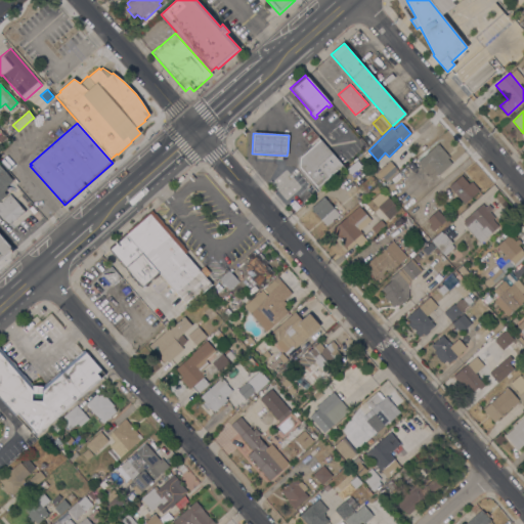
[(317,187),(299,167),(300,157),(319,140),(342,166),(317,187)]
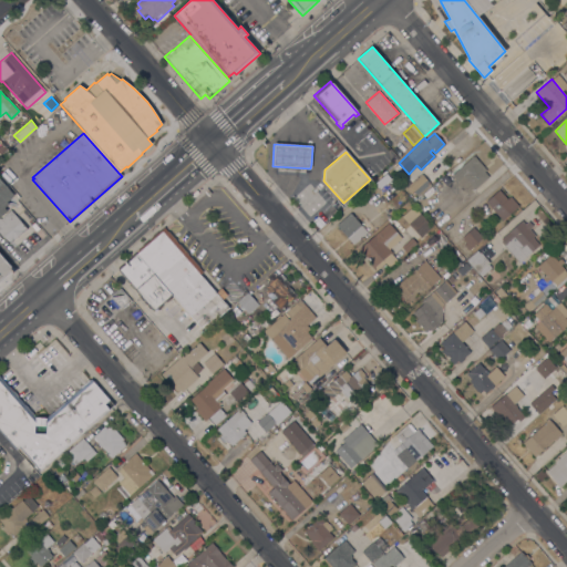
[(486,169),(485,172),(488,176),(475,189),(473,187),(467,193),(452,175),(474,155),(486,169)]
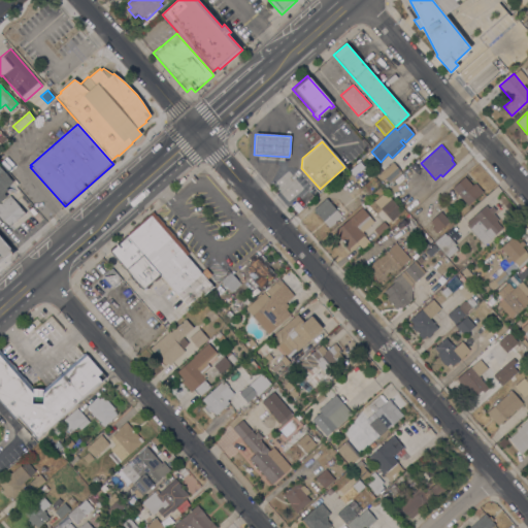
[(360,161),(364,166),(354,175),(349,170),(360,161)]
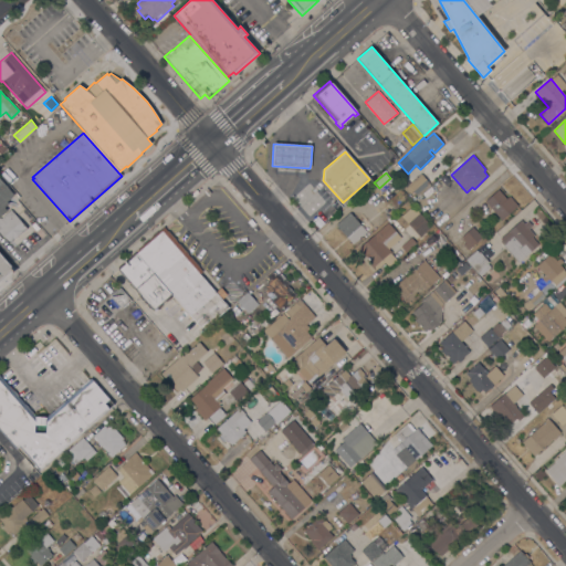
[(421,174),(430,184),(416,195),(412,190),(410,192),(402,185),(407,180),(409,182),(421,174)]
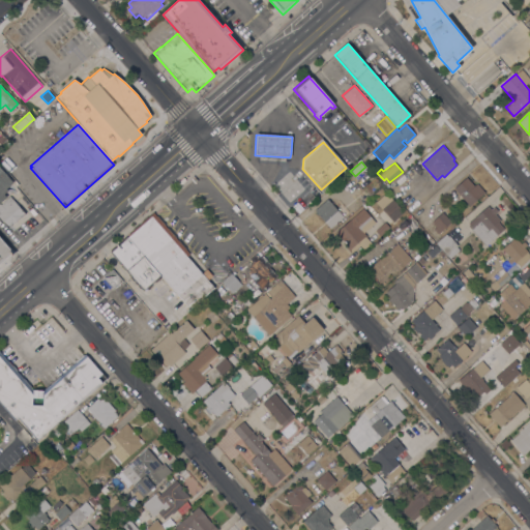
[(0,167),(13,182),(6,188),(8,190),(4,194),(6,197),(0,203),(0,204),(9,196),(25,213),(8,228),(0,218),(0,167)]
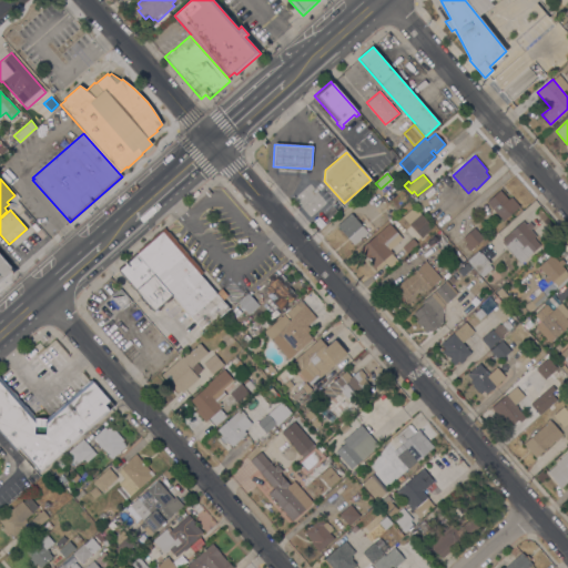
[(487,202),(500,190),(508,199),(511,196),(519,206),(504,221),(487,202)]
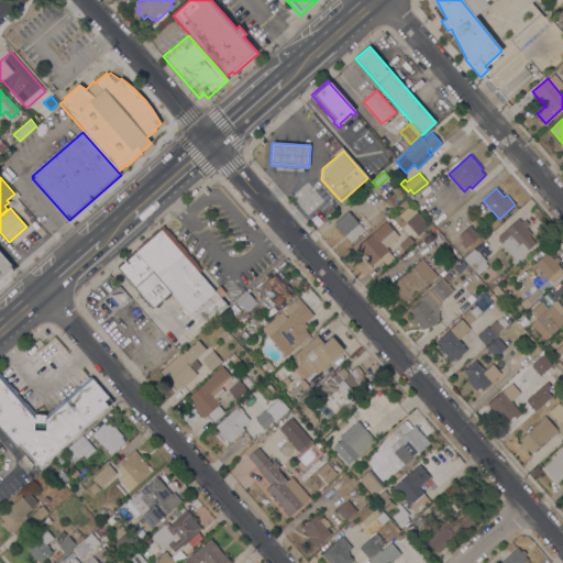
[(399,214),(410,205),(429,224),(418,235),(399,214)]
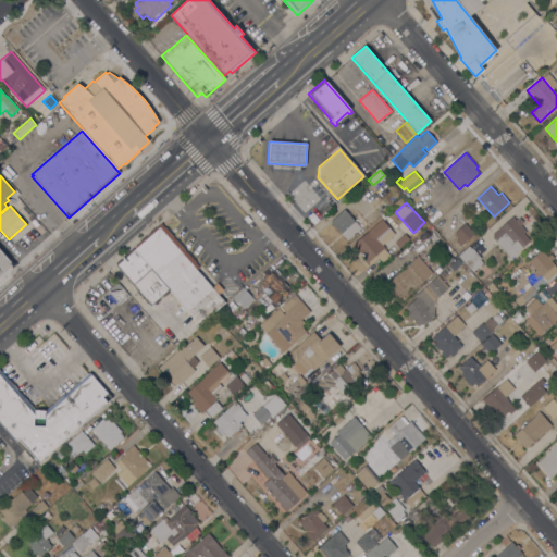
[(362,210),(368,206),(376,217),(372,221),(370,220),(362,210)]
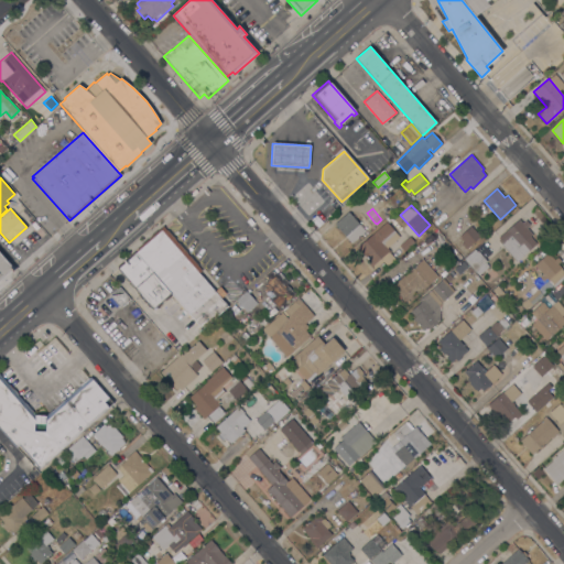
[(351,243),(335,224),(348,212),(357,221),(367,213),(375,223),(351,243)]
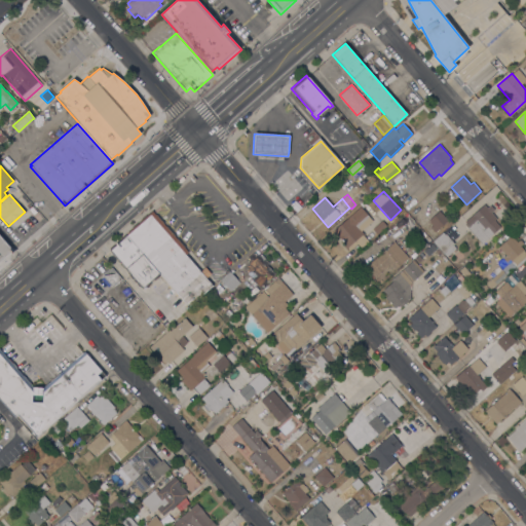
[(482,243),(464,224),(465,223),(464,222),(484,204),(487,208),(490,205),(494,210),(491,213),(496,218),(494,220),(500,227),(482,243)]
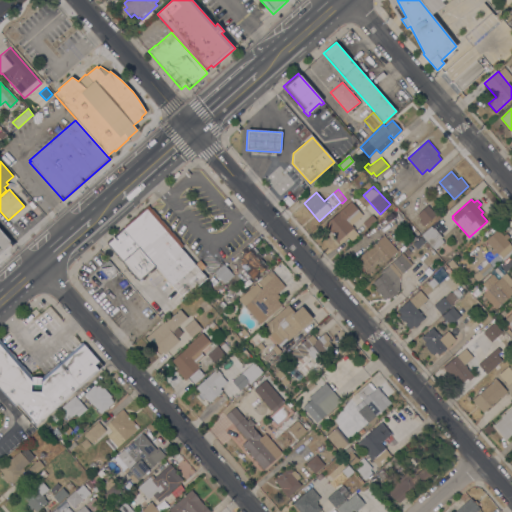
[(363,215),(352,225),(355,228),(354,229),(358,235),(351,241),(348,237),(339,244),(332,236),(334,235),(328,229),(327,230),(323,225),(351,201),(363,215)]
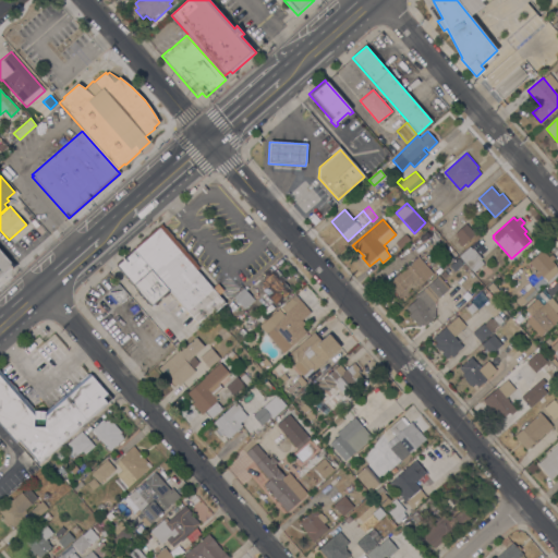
[(226,303),(199,326),(193,318),(194,318),(169,290),(152,305),(128,279),(131,276),(120,263),(136,250),(134,247),(161,223),(199,267),(196,270),(211,287),(217,282),(223,290),(218,294),(226,303)]
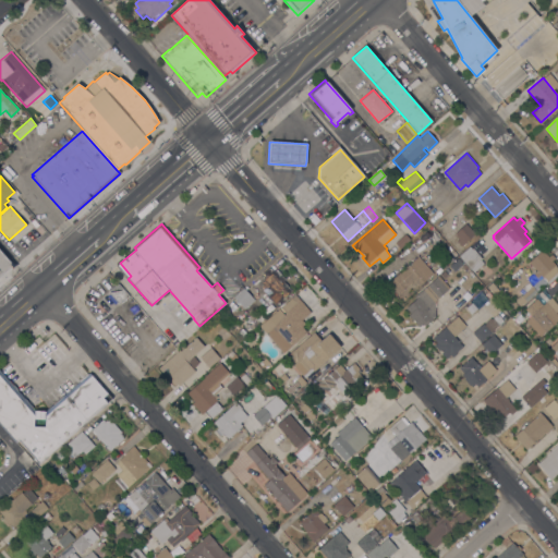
[(465,223),(475,233),(461,246),(457,241),(459,238),(455,233),(465,223)]
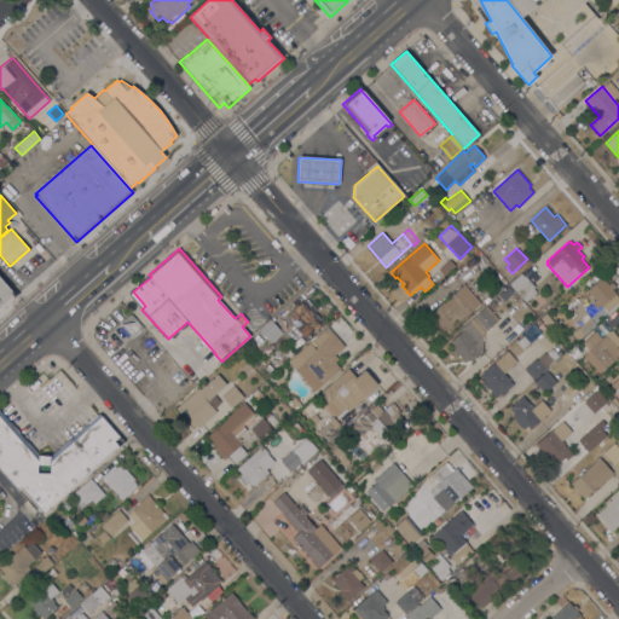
[(449,259),(455,266),(444,276),(438,270),(449,259)]
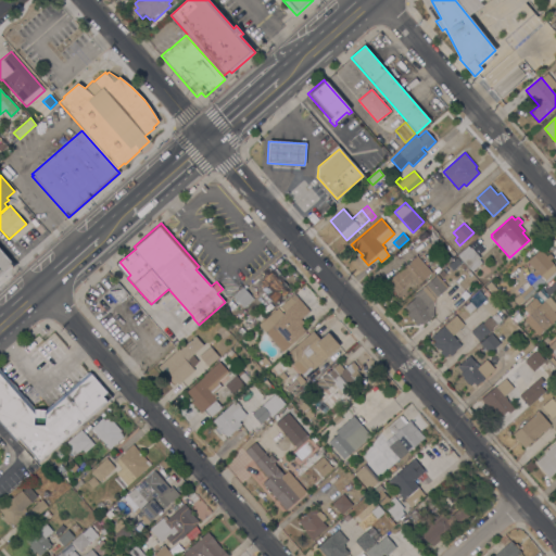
[(457,255),(468,245),(470,248),(471,248),(480,257),(479,258),(482,262),(471,272),(469,268),(457,255)]
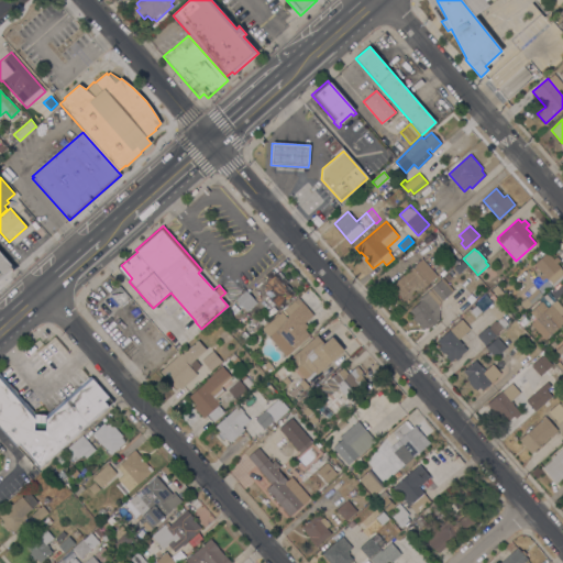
[(0,251),(14,267),(0,279),(0,251)]
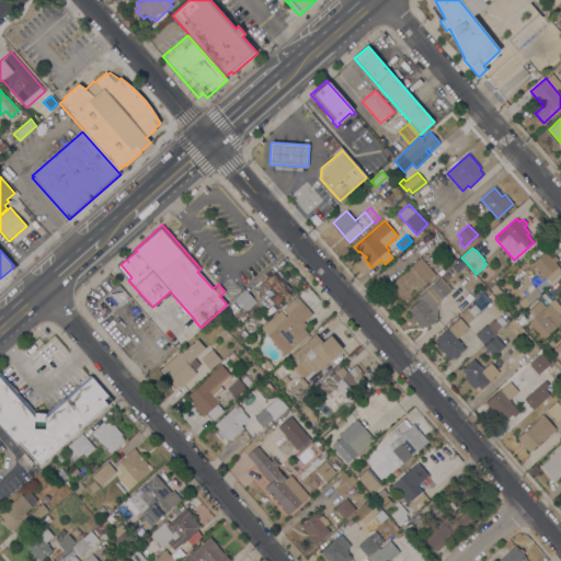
[(545,251),(551,259),(554,255),(558,260),(554,262),(560,268),(560,273),(547,287),(536,275),(539,272),(531,263),(545,251)]
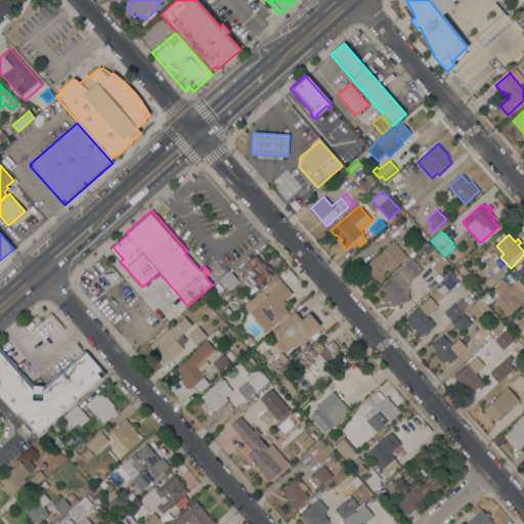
[(392,241),(406,257),(394,269),(388,263),(375,275),(373,273),(368,276),(363,270),(367,267),(365,265),(392,241)]
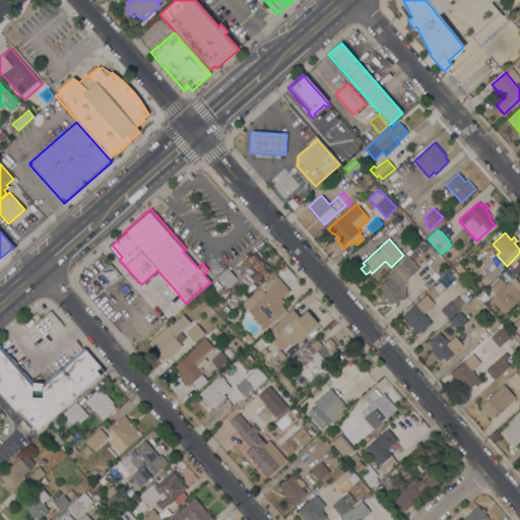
[(427,241),(431,246),(423,253),(418,248),(427,241)]
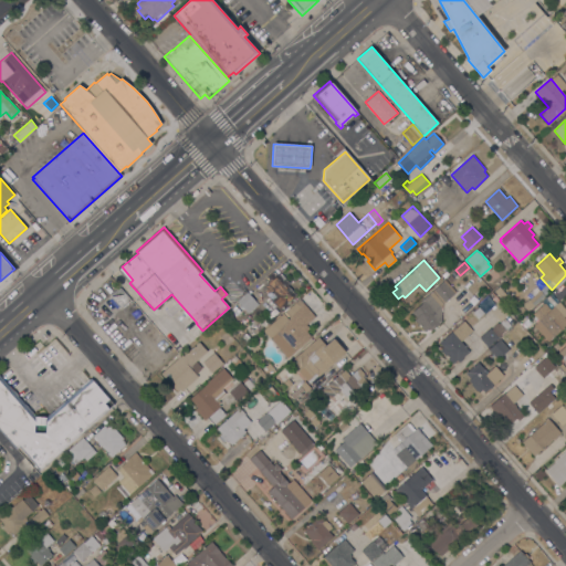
[(453,270),(448,274),(444,270),(449,265),(453,270)]
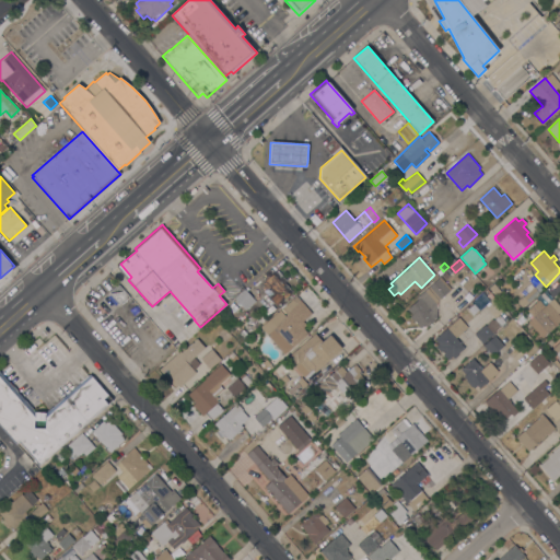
[(277,305),(269,298),(275,292),(270,287),(267,290),(266,288),(264,290),(261,288),(264,286),(263,284),(265,282),(265,281),(275,271),(276,272),(278,270),(287,280),(284,282),(292,291),(277,305)]
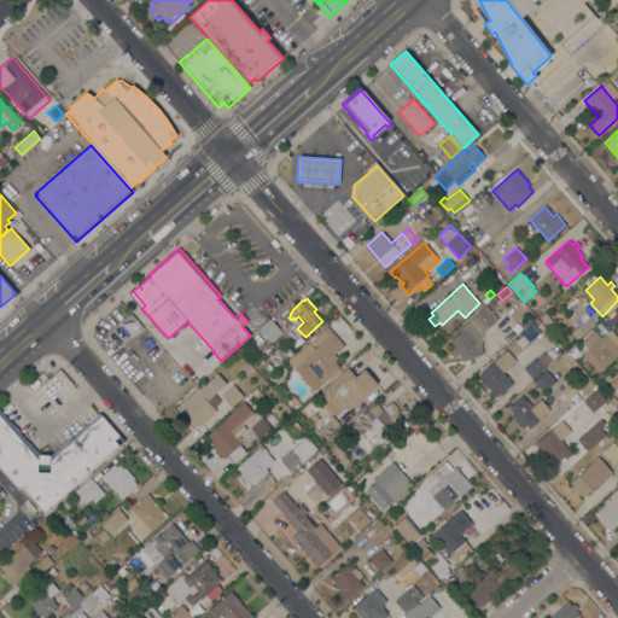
[(471,361),(468,359),(464,362),(452,349),(455,347),(450,340),(460,331),(459,330),(483,307),(496,320),(482,333),(482,350),(471,361)]
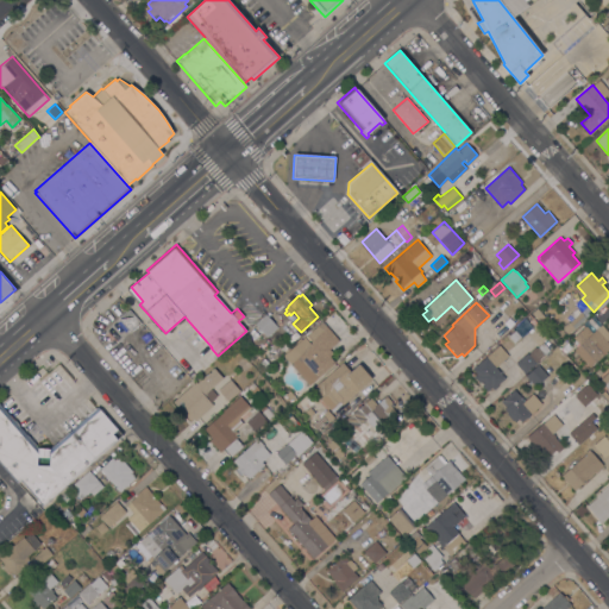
[(538,308),(548,321),(542,326),(532,313),(538,308)]
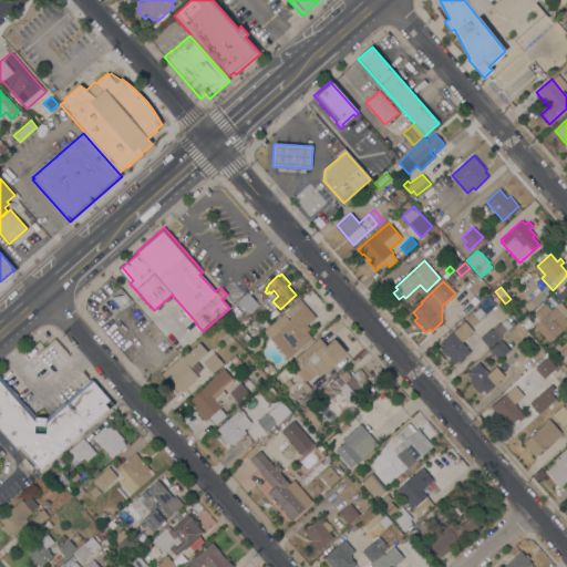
[(546,297),(528,311),(523,305),(529,299),(529,300),(534,296),(531,292),(537,287),(546,297)]
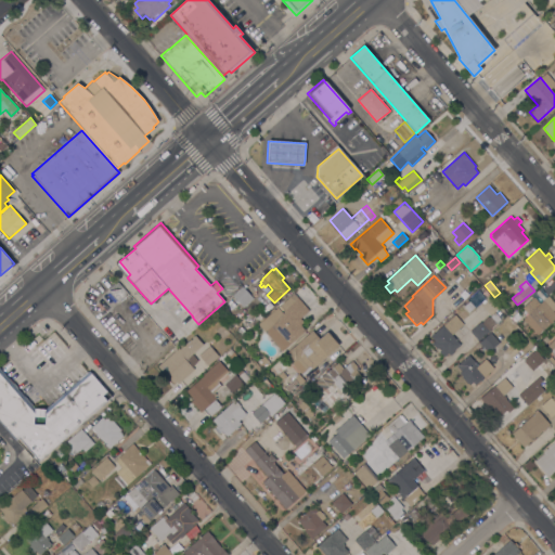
[(128,295),(118,304),(107,291),(117,282),(128,295)]
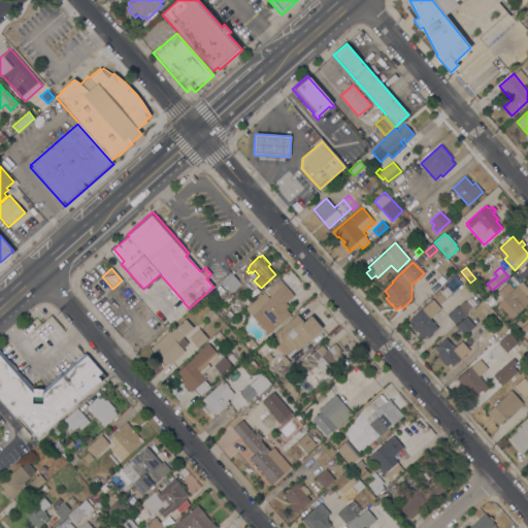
[(239,283),(238,283),(239,285),(232,291),(230,289),(229,290),(222,282),(231,273),(239,283)]
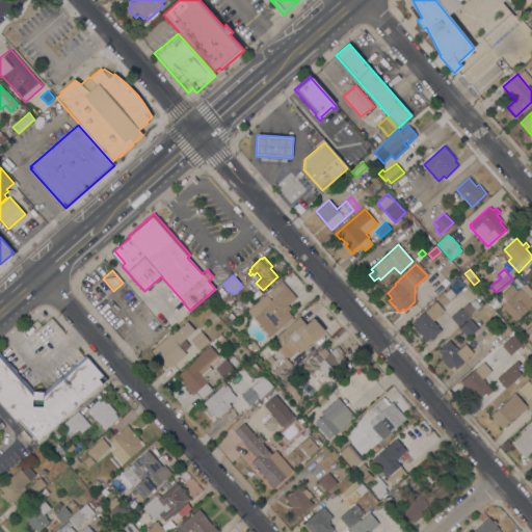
[(254,318),(255,317),(248,310),(263,296),(269,302),(272,299),(267,293),(282,280),(297,296),(288,306),(291,309),(287,312),(292,317),(270,337),(254,318)]
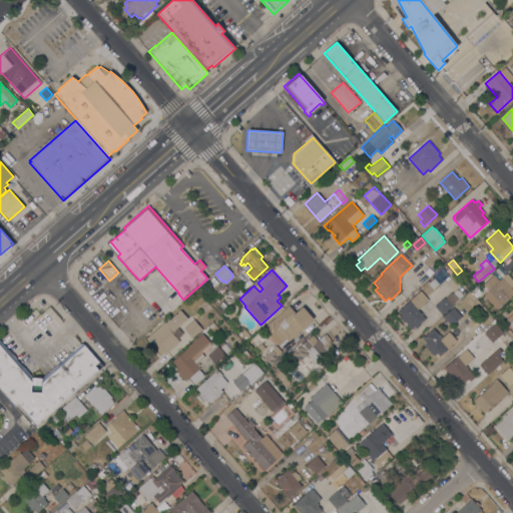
[(512,281),(512,286),(511,288),(512,290),(512,295),(497,310),(483,295),(488,291),(483,285),(493,275),(499,281),(507,274),(512,281)]
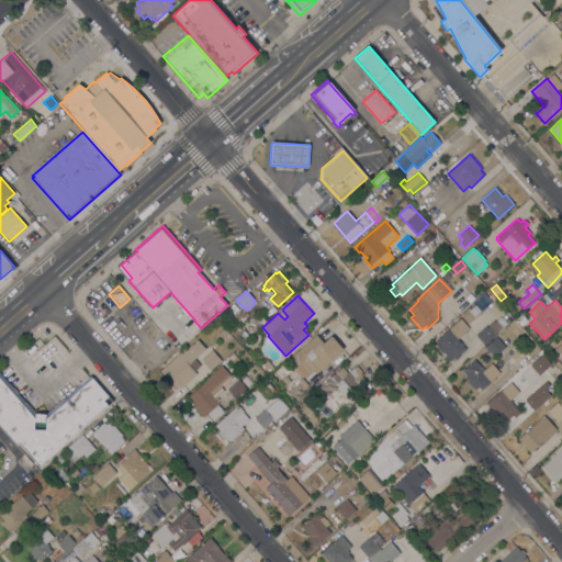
[(523,325),(518,321),(524,316),(528,321),(523,325)]
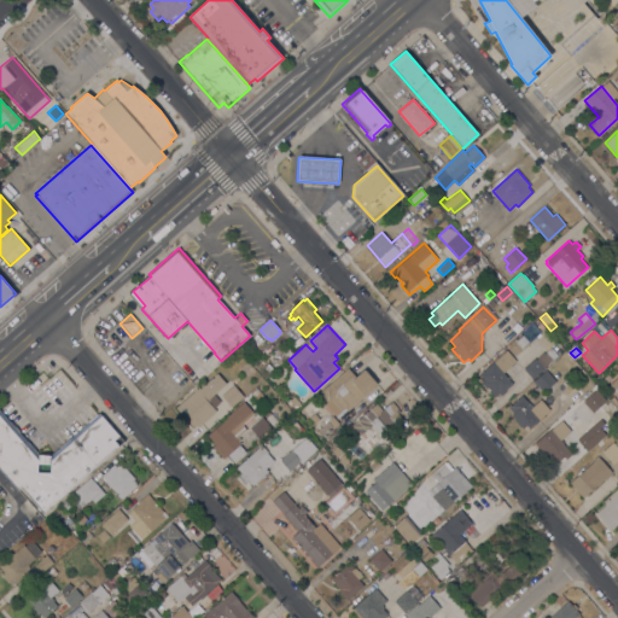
[(512,384),(505,390),(506,391),(501,396),(499,394),(494,397),(481,382),(483,379),(479,374),(506,350),(516,361),(502,372),(512,384)]
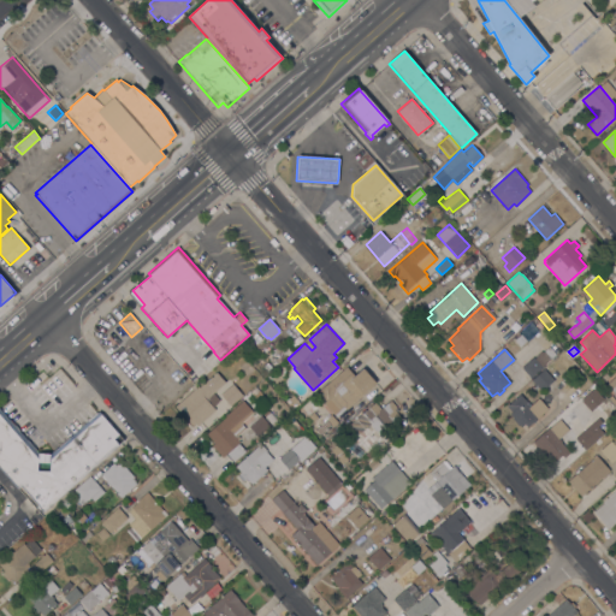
[(533,357),(534,359),(537,356),(535,356),(542,350),(543,351),(544,351),(551,359),(542,367),(543,367),(532,378),(522,367),(533,357)]
